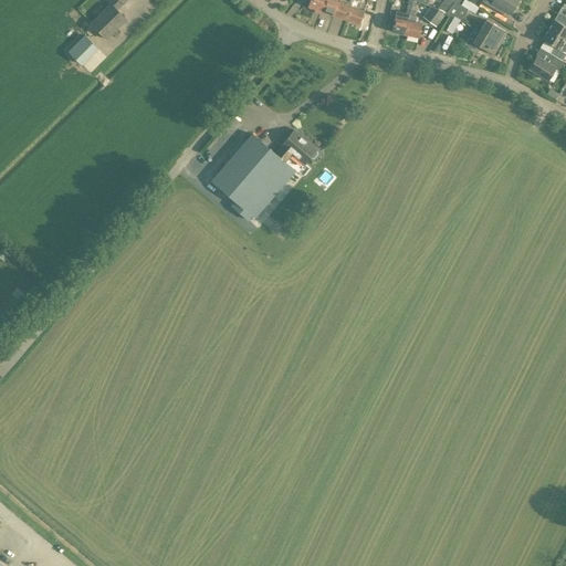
[(117,9),(123,4),(123,3),(126,0),(105,0),(108,3),(90,23),(107,41),(127,20),(117,9)]
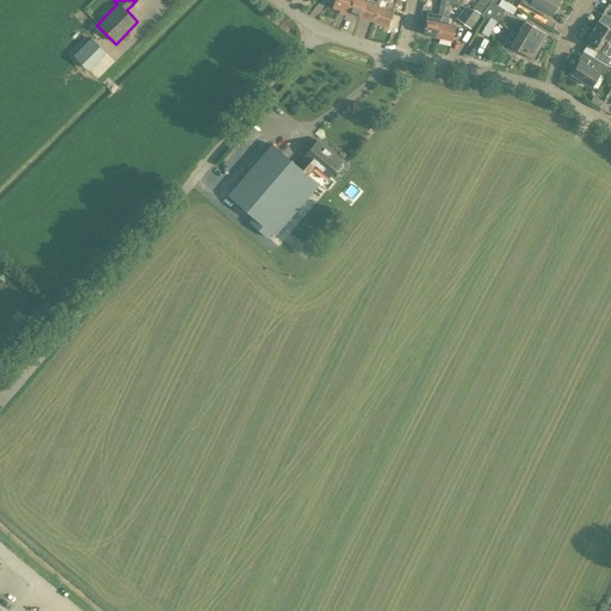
[(334,0),(333,6),(347,12),(351,0),(334,0)]
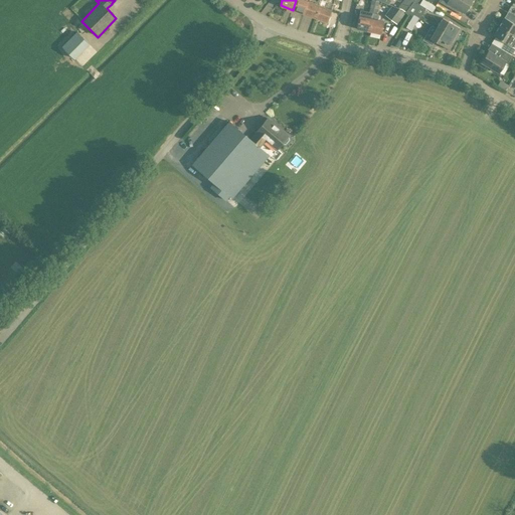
[(296,0),(293,10),(304,14),(309,1),(309,0),(296,0)]
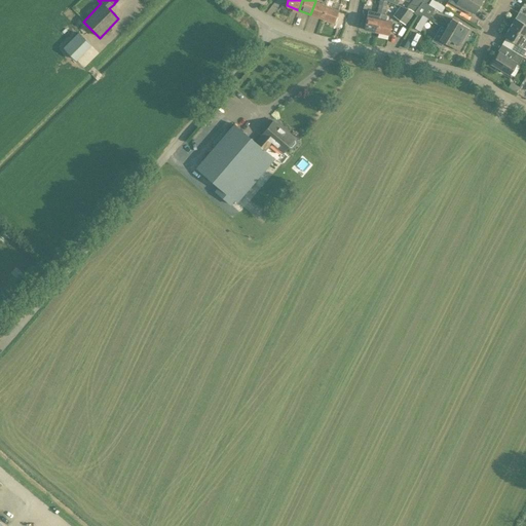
[(414,12),(421,4),(422,2),(419,0),(417,0),(410,9),(414,12)]
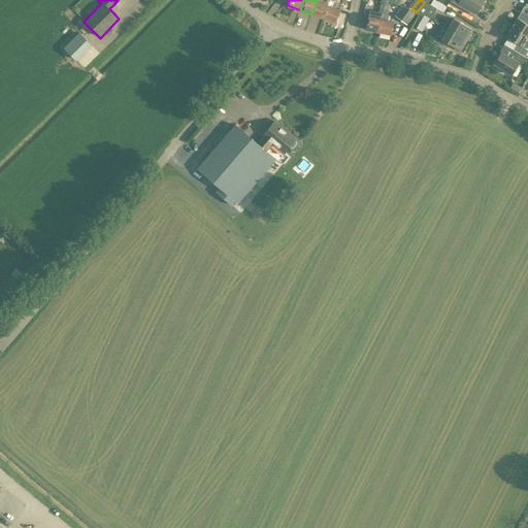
[(443,12),(447,7),(433,0),(432,0),(430,5),(443,12)]
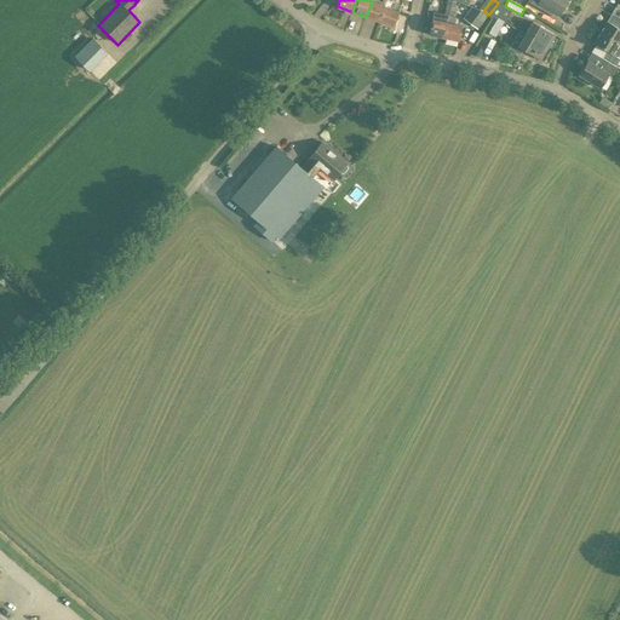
[(555,17),(556,16),(558,17),(564,6),(554,0),(540,0),(539,1),(537,0),(528,0),(528,1),(555,17)]
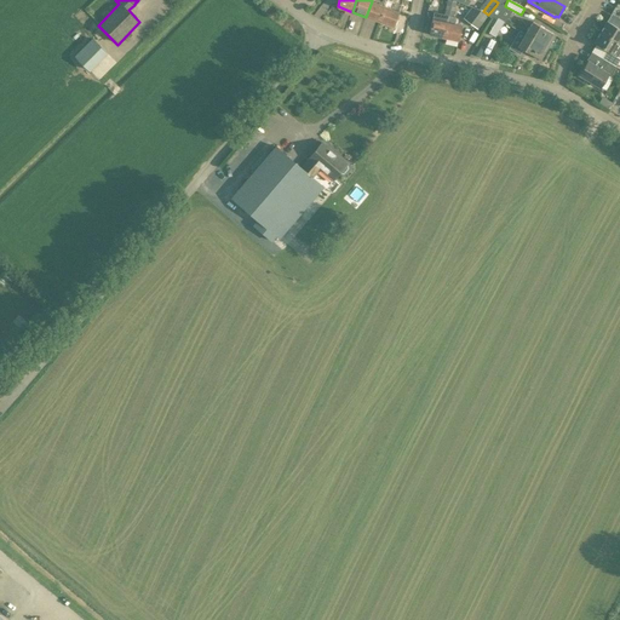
[(366,17),(380,22),(385,7),(372,1),(366,17)]
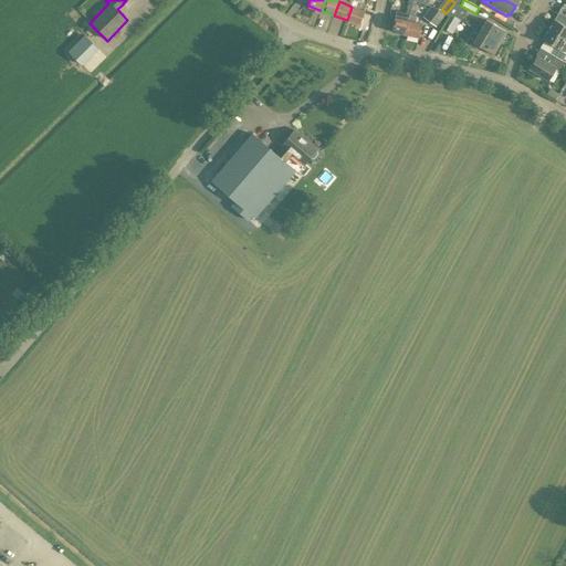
[(454,17),(460,20),(464,12),(463,11),(463,10),(453,4),(446,13),(453,19),(454,17)]
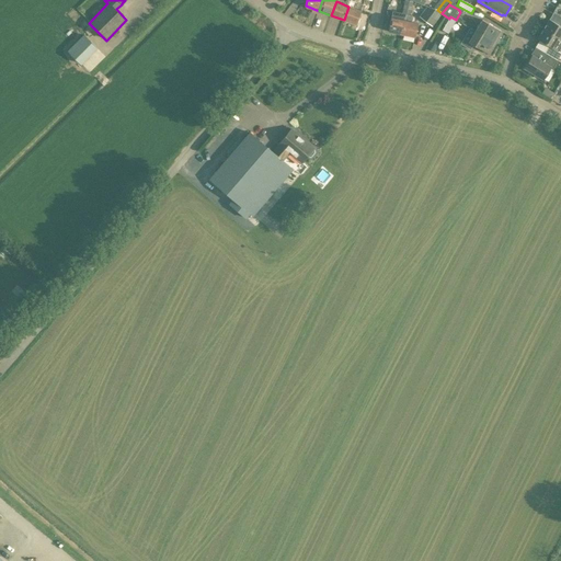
[(410,14),(411,9),(407,8),(408,7),(403,6),(402,13),(405,13),(410,14)]
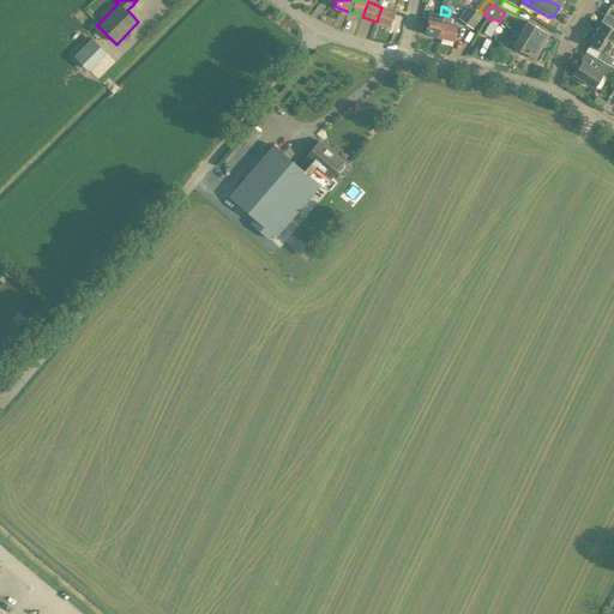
[(391,26),(396,12),(381,7),(377,22),(391,26)]
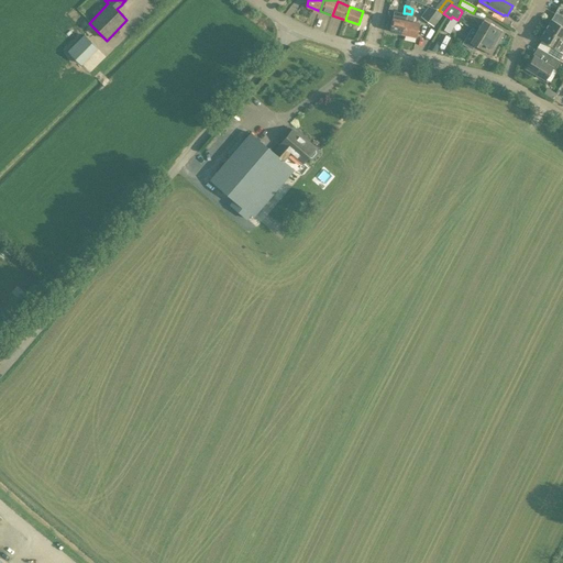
[(443,13),(439,10),(428,7),(420,17),(433,28),(443,13)]
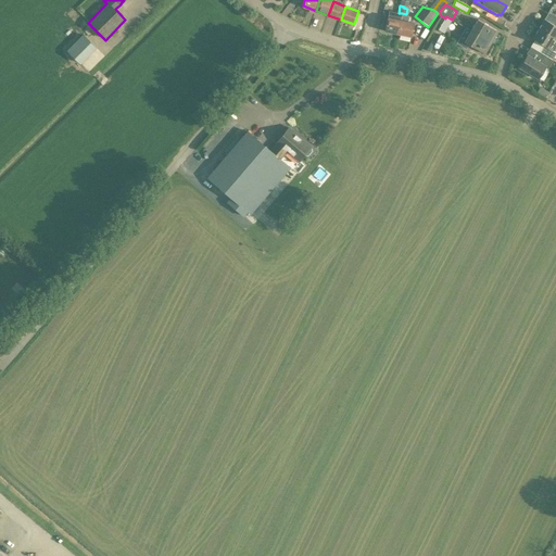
[(384,30),(397,34),(402,14),(389,11),(388,17),(384,30)]
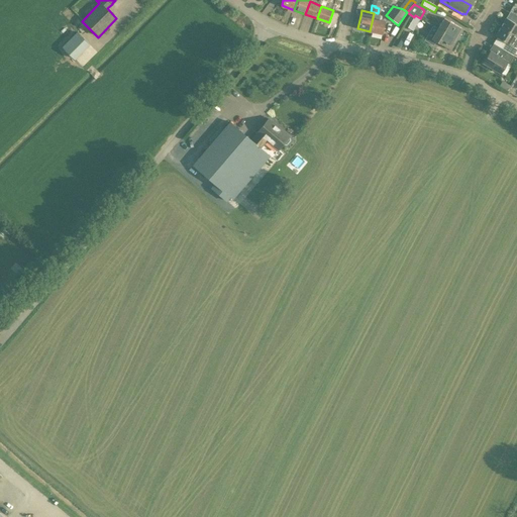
[(516,15),(510,11),(506,17),(501,26),(516,36),(516,34),(516,15)]
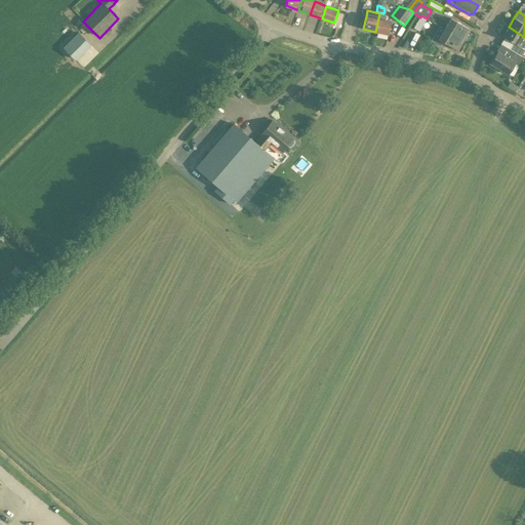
[(379,13),(375,32),(389,35),(391,22),(385,21),(386,14),(379,13)]
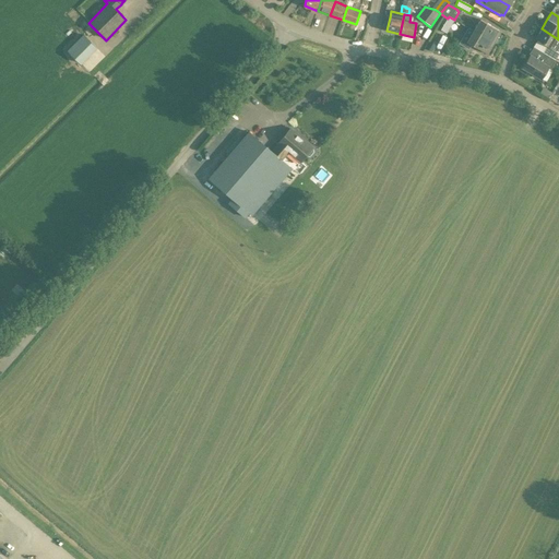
[(454,20),(449,16),(440,30),(447,33),(454,20)]
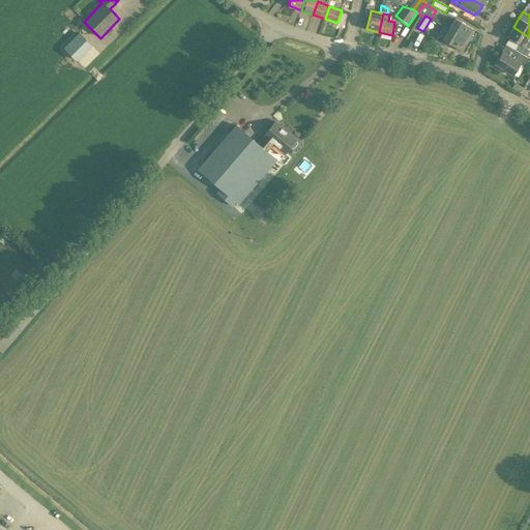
[(455,19),(449,29),(468,40),(474,30),(455,19)]
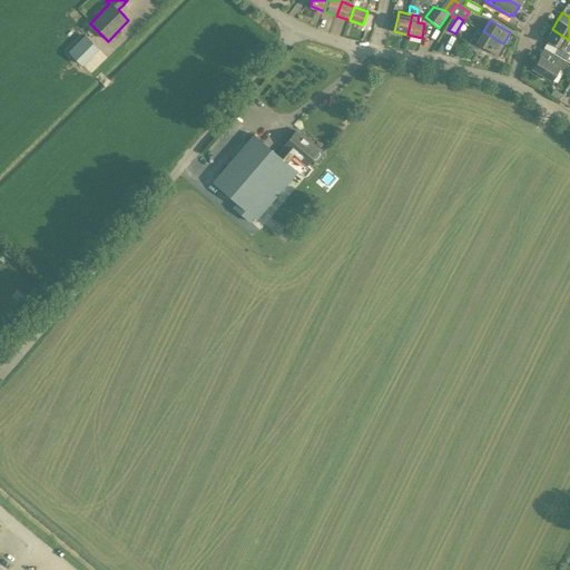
[(552,29),(546,40),(557,47),(553,53),(566,61),(569,53),(567,52),(569,47),(569,40),(552,29)]
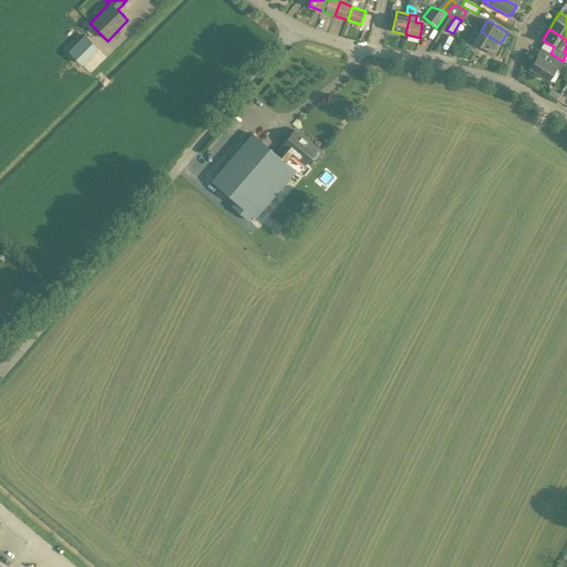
[(494,55),(501,43),(481,31),(473,43),(494,55)]
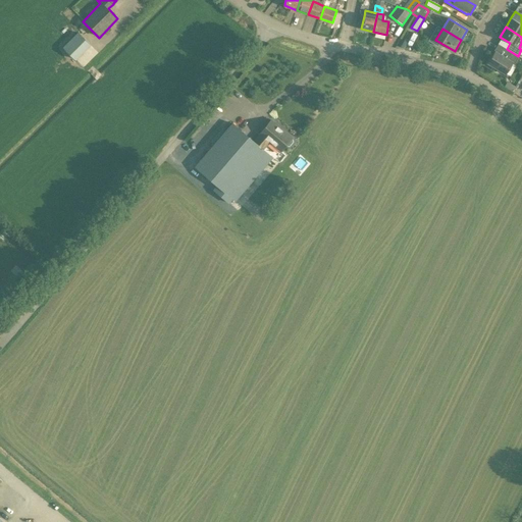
[(74,32),(59,48),(72,60),(88,44),(74,32)]
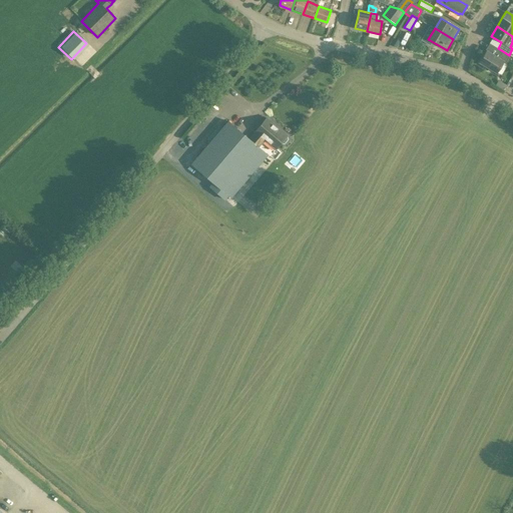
[(494,56),(486,51),(479,62),(496,73),(503,62),(505,63),(509,56),(509,55),(498,48),(498,49),(494,56)]
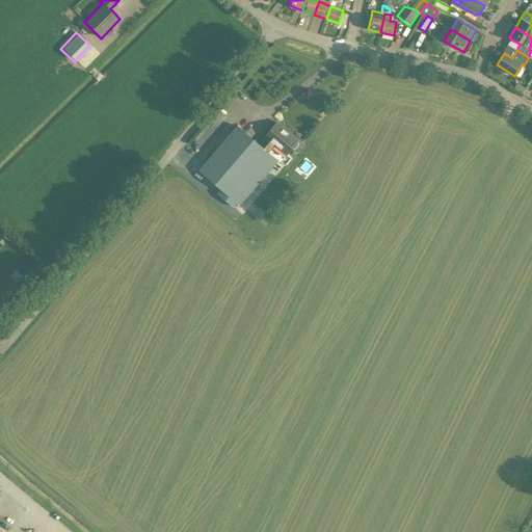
[(298,140),(276,122),(265,136),(259,143),(237,125),(198,169),(221,189),(217,193),(234,208),(238,203),(240,206),(278,160),(269,152),(274,144),(286,155),(281,160),(286,164),(294,155),(289,151),(298,140)]
